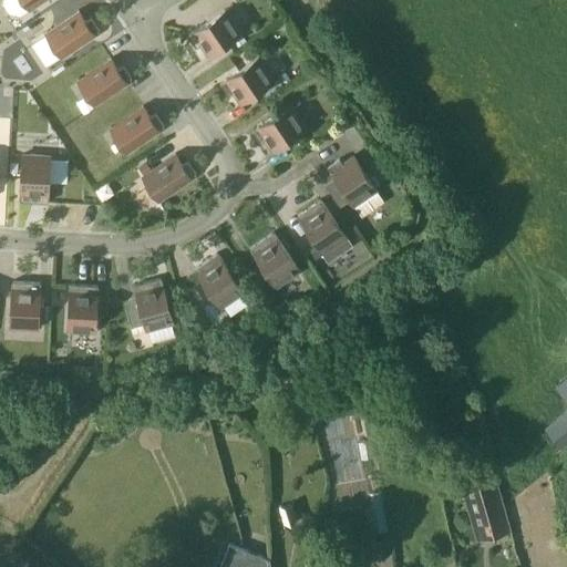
[(23,0),(31,10),(44,0),(23,0)]
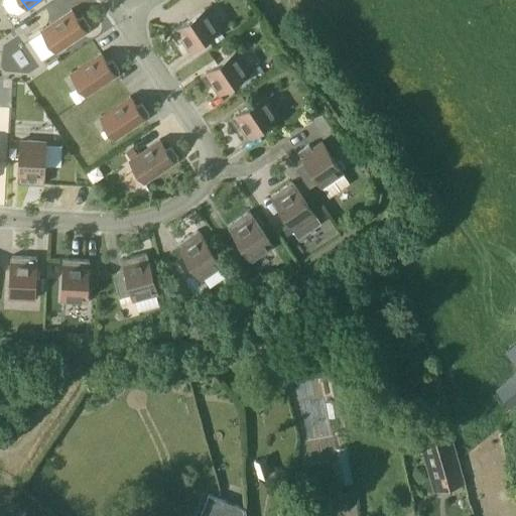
[(78,20),(72,10),(72,9),(70,10),(71,11),(41,31),(56,53),(85,32),(86,33),(87,33),(86,31),(90,28),(83,17),(78,20)]
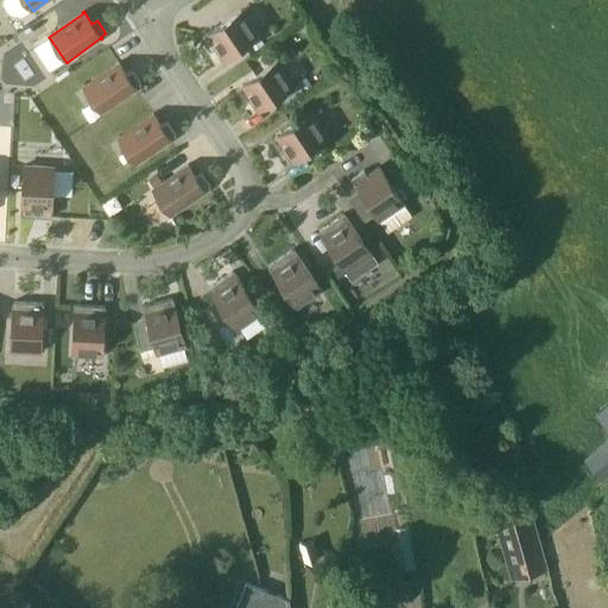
[(223,59),(244,46),(259,36),(242,11),(201,38),(210,51),(215,48),(223,59)]
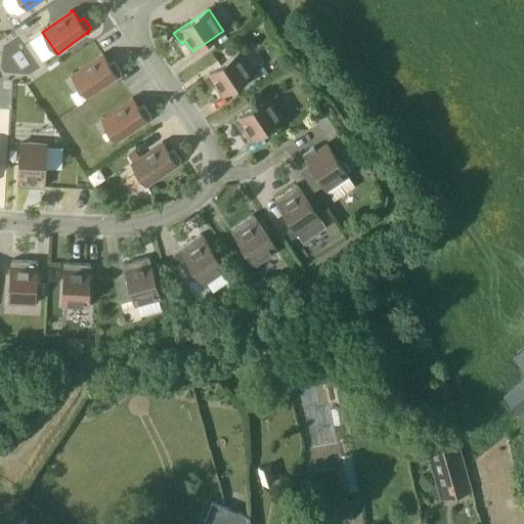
[(219,44),(228,38),(223,32),(215,38),(219,44)]
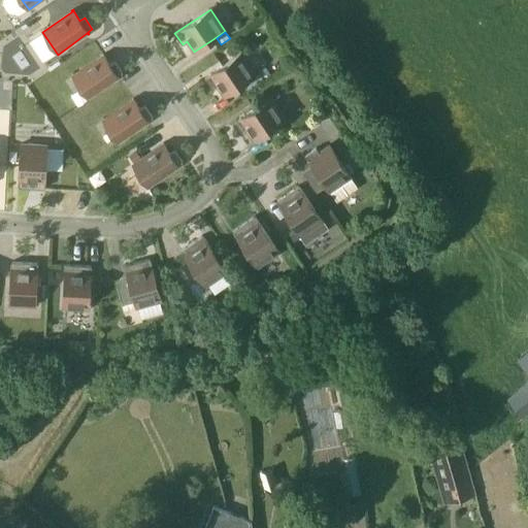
[(224,96),(256,74),(241,53),(205,77),(212,89),(218,86),(224,96)]
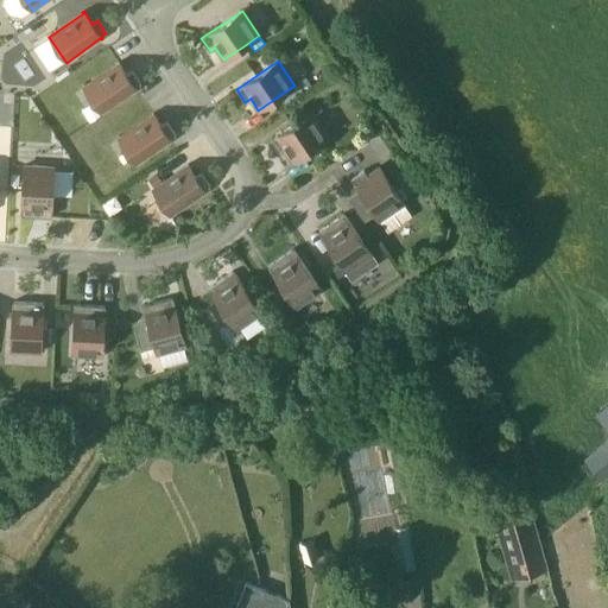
[(127,75),(119,63),(119,62),(118,63),(118,64),(83,88),(101,114),(135,89),(135,90),(137,90),(135,88),(141,84),(132,71),(127,75)]
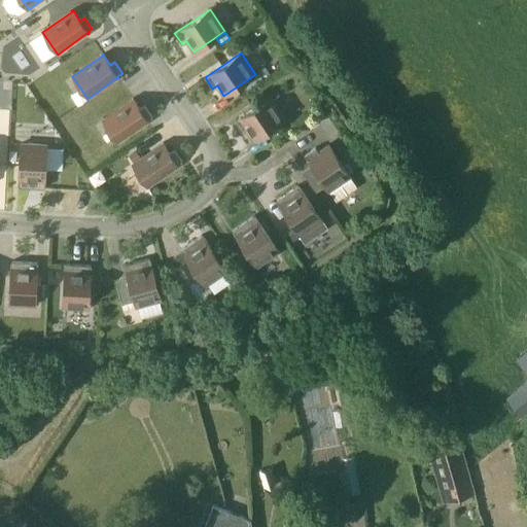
[(264,78),(270,75),(265,68),(258,72),(264,78)]
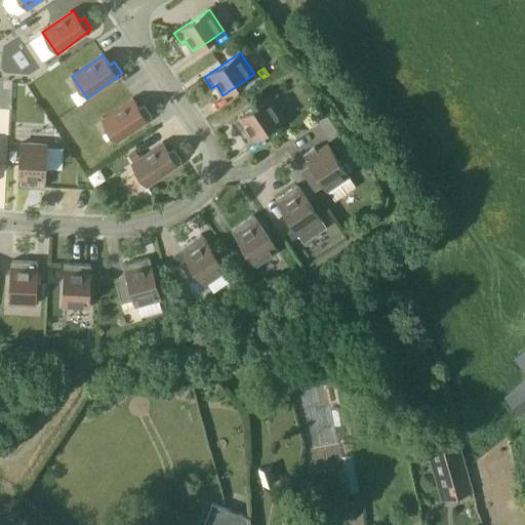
[(270,97),(250,110),(234,122),(241,133),(246,129),(253,140),(275,125),(284,119),(270,97)]
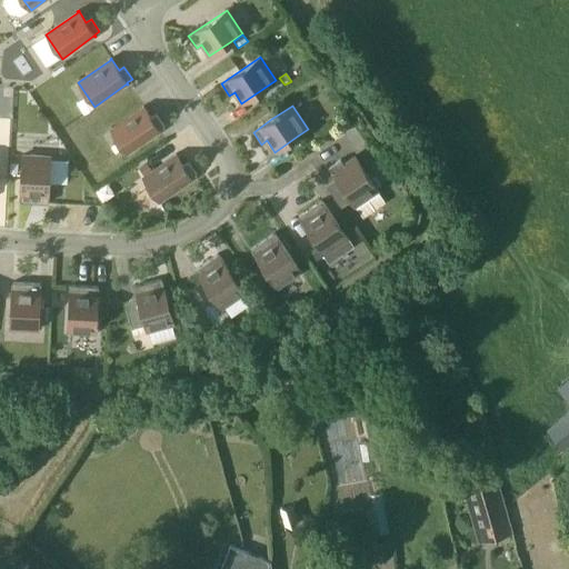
[(151,118),(143,108),(143,107),(142,107),(142,108),(110,130),(127,155),(141,143),(159,131),(159,132),(160,132),(159,130),(165,127),(156,115),(151,118)]
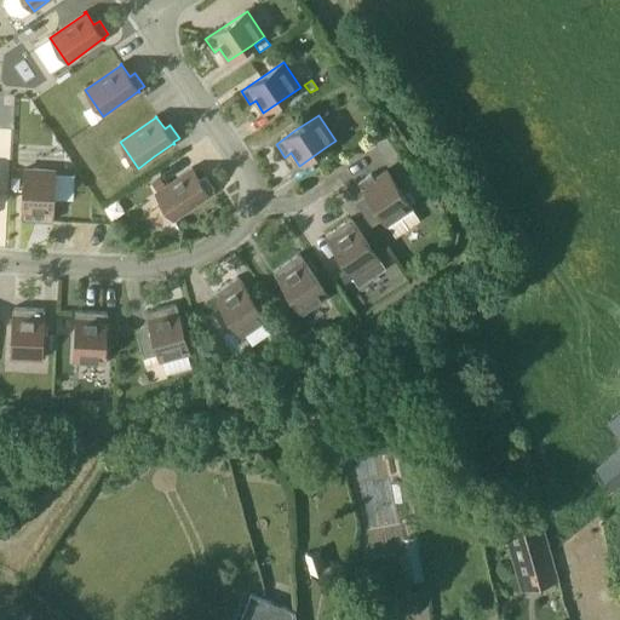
[(52,222),(55,168),(24,167),(22,220),(52,222)]
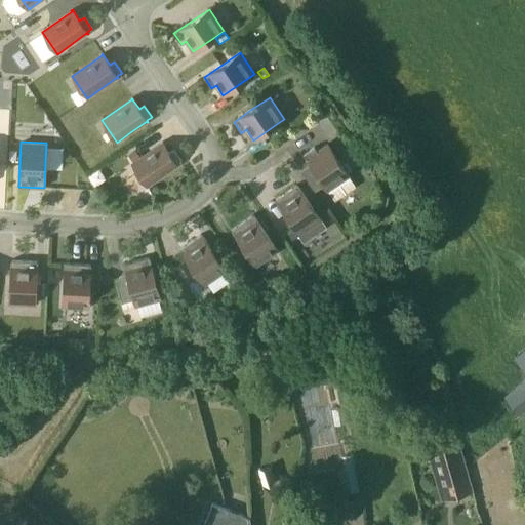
[(169,153),(163,144),(162,143),(161,143),(161,144),(140,158),(133,162),(132,164),(148,187),(149,186),(148,185),(176,165),(176,166),(177,166),(176,164),(182,161),(173,150),(169,153)]
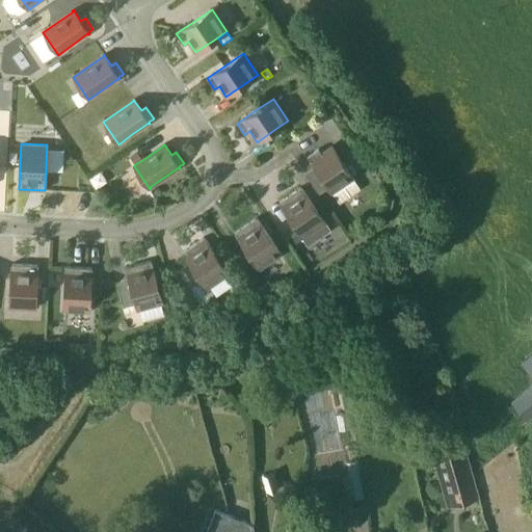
[(326,186),(331,192),(339,204),(360,189),(330,145),(320,152),(318,149),(307,157),(313,165),(304,171),(318,192),(326,186)]
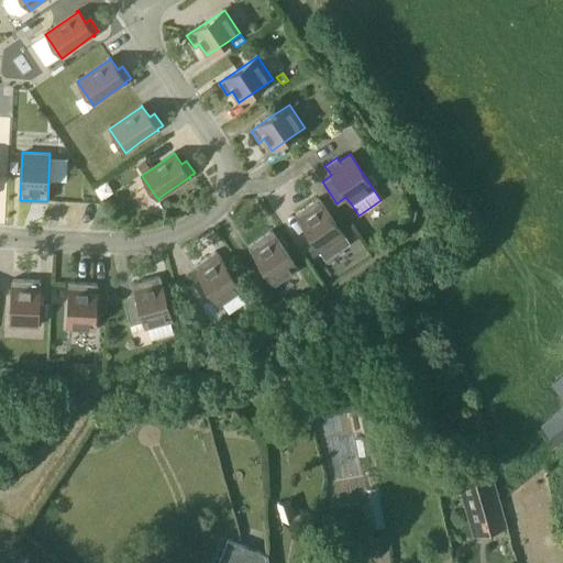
[(143,174),(151,169),(151,168),(145,161),(138,165),(143,174)]
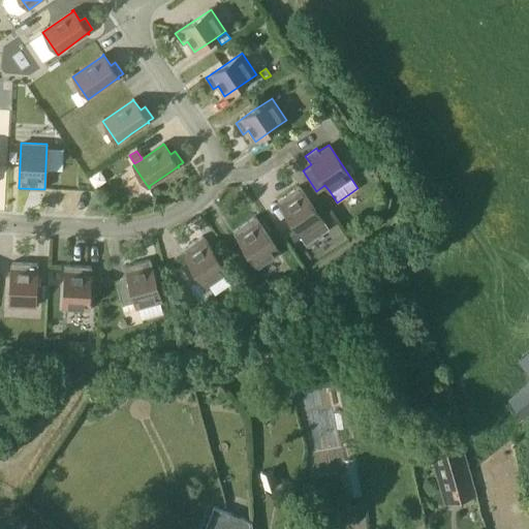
[(323,221),(311,204),(299,186),(277,200),(289,218),(302,237),(306,244),(328,228),(323,221)]
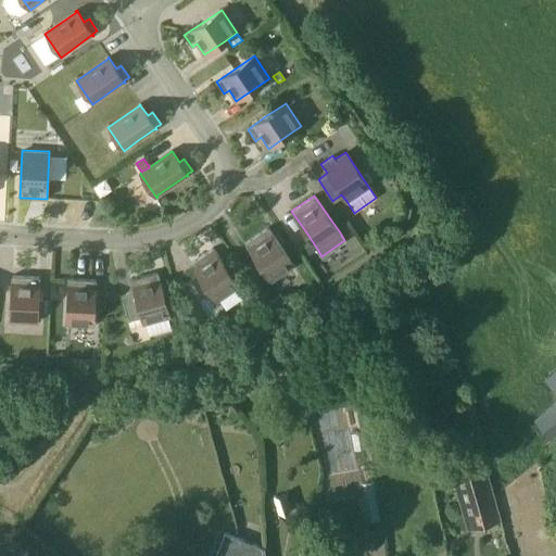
[(293,265),(280,245),(268,228),(245,243),(270,280),(293,265)]
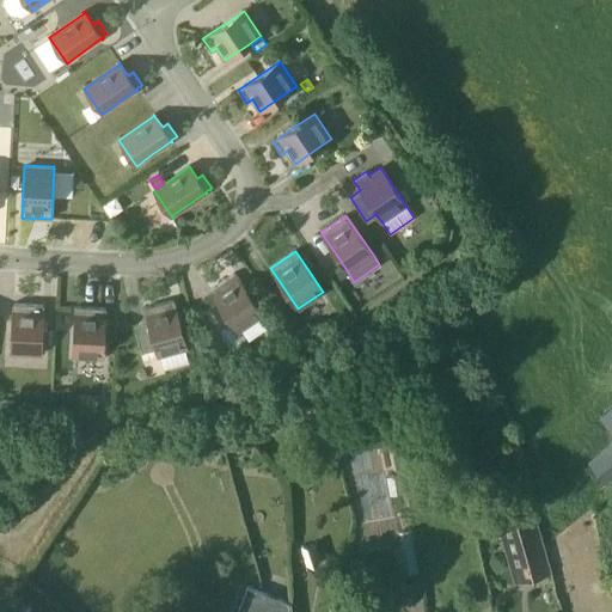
[(341,280),(348,275),(344,269),(336,274),(341,280)]
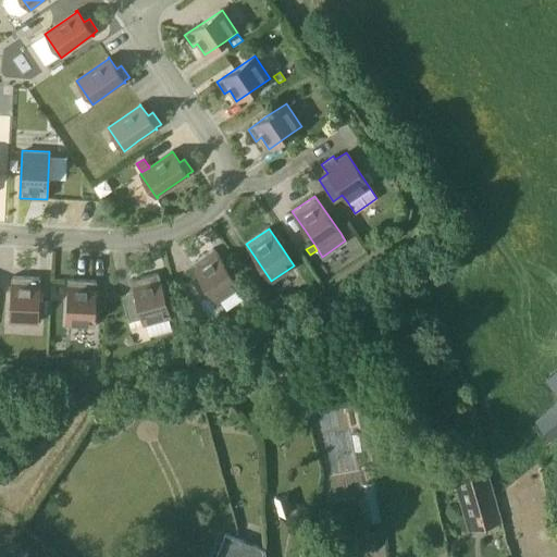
[(239,286),(226,267),(214,248),(192,264),(217,301),(239,286)]
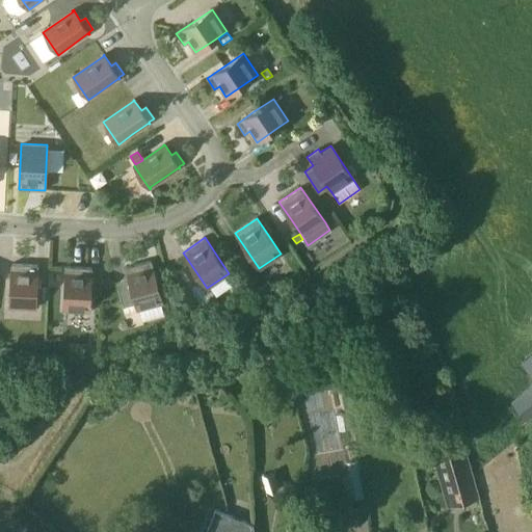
[(162,302),(156,281),(151,261),(126,268),(128,277),(116,282),(123,306),(125,313),(136,310),(162,302)]
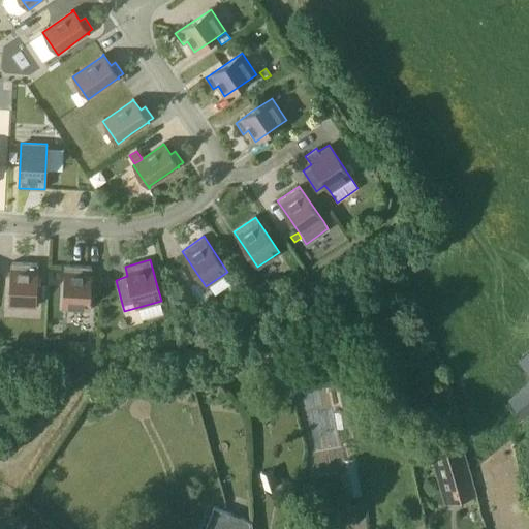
[(35,307),(36,284),(37,263),(11,262),(9,306),(35,307)]
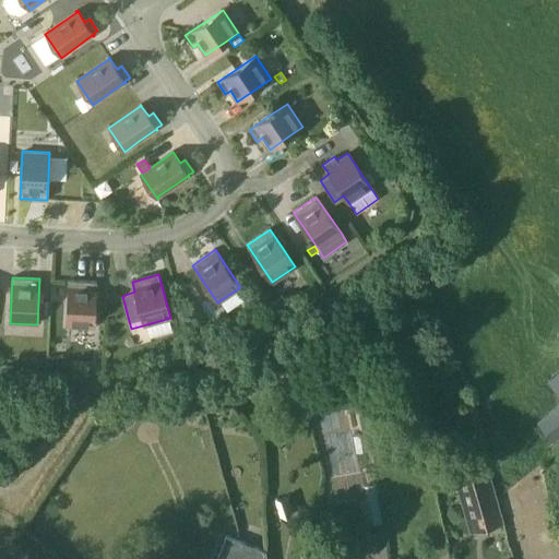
[(94,328),(95,304),(96,282),(69,281),(67,326),(94,328)]
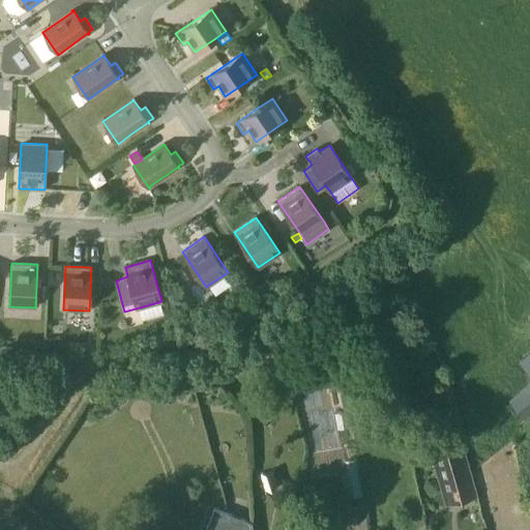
[(257,286),(263,295),(273,289),(267,278),(257,286)]
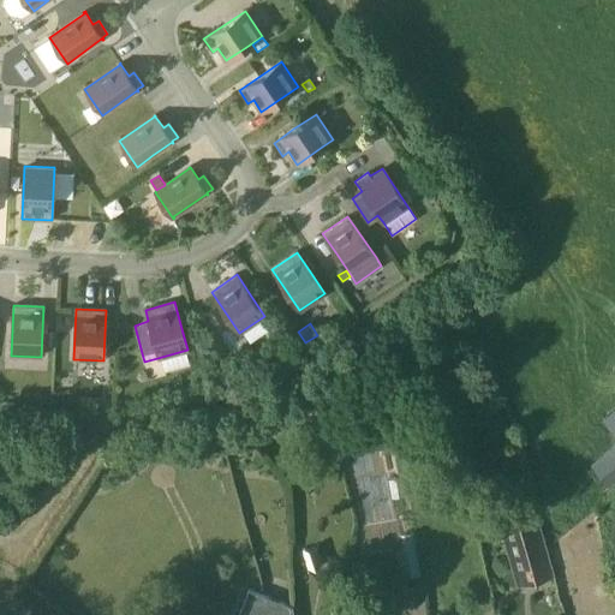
[(607,484),(614,477),(614,405),(601,417),(614,433),(614,443),(590,465),(607,484)]
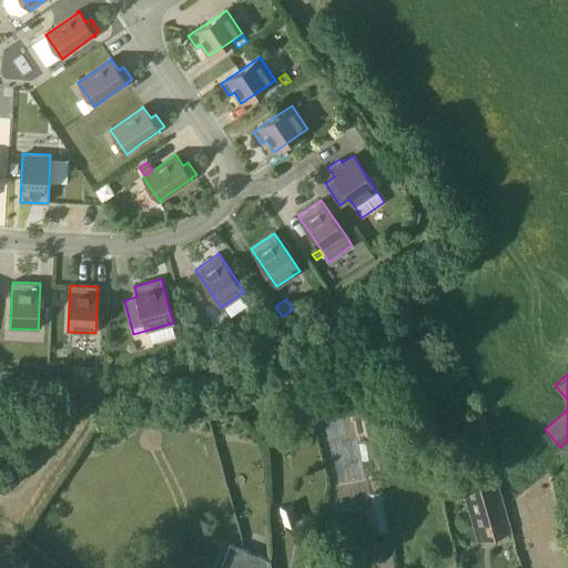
[(509,530),(494,475),(460,484),(476,539),(509,530)]
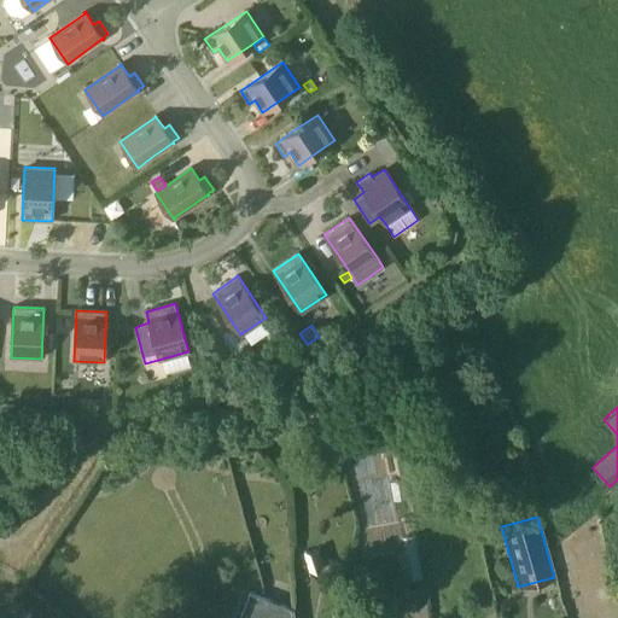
[(303,554),(309,575),(325,569),(319,549),(303,554)]
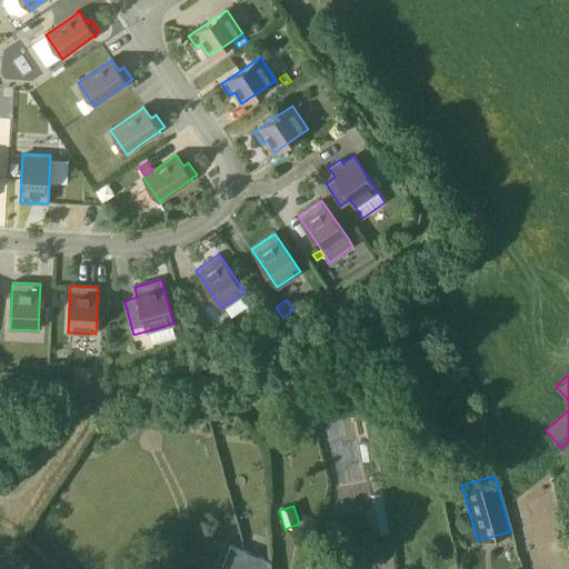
[(270,568),(271,563),(232,549),(223,568),(270,568)]
